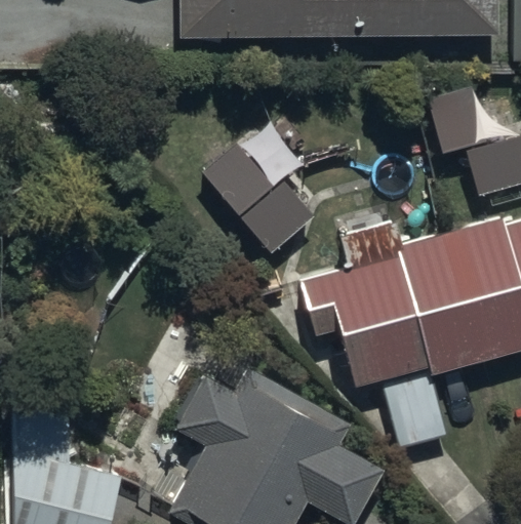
[(496,35),(495,0),(177,0),(178,39),(496,35)]
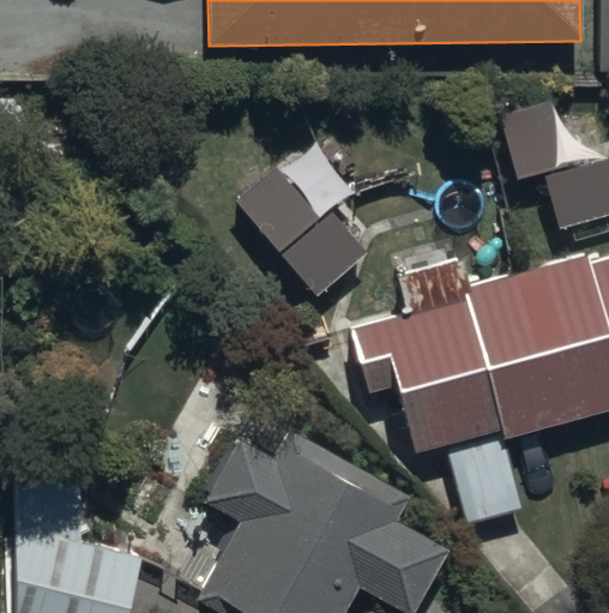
[(595,0),(595,73),(608,72),(608,0),(595,0)]
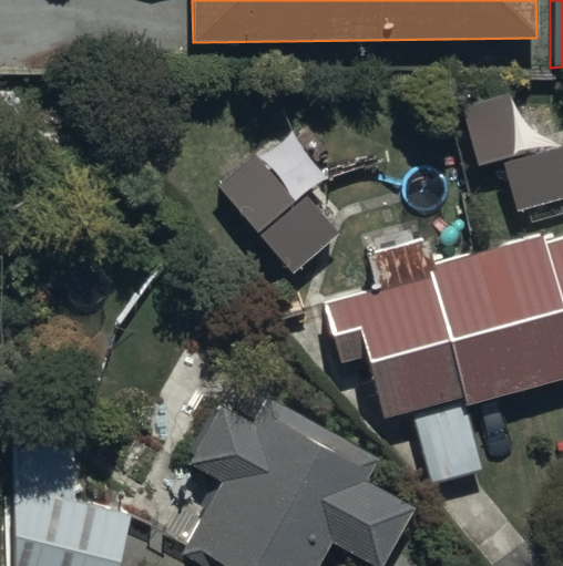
[(562,154),(559,142),(526,151),(509,93),(459,109),(469,140),(430,151),(426,139),(392,148),(408,201),(437,192),(440,202),(507,182),(517,212),(562,197),(562,154)]
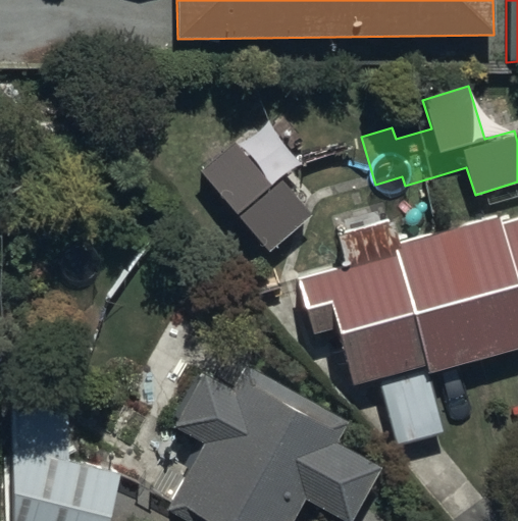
[(236,139),(202,167),(270,251),(313,215),(282,178),(274,185),(236,139)]
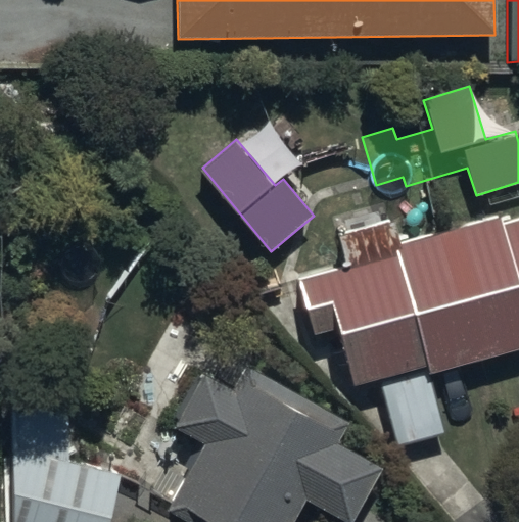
[(429,373),(518,349),(518,221),(501,226),(498,217),(400,242),(390,201),(333,216),(347,268),(295,281),(310,336),(337,329),(351,385),(380,378),(397,445),(444,433),(429,373)]
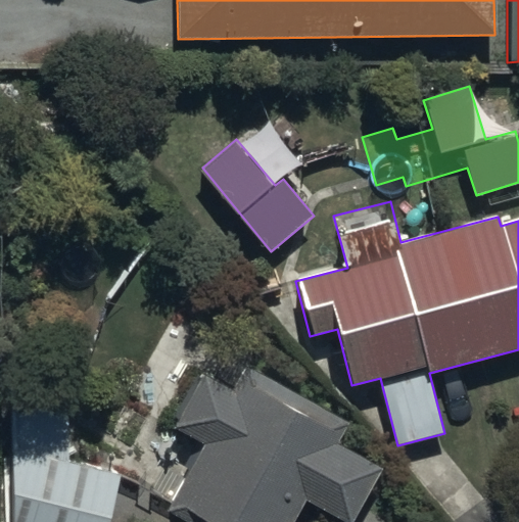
[(344,521),(350,521),(382,467),(337,442),(348,422),(247,365),(233,389),(206,375),(177,428),(207,445),(173,508),(198,521),(290,521),(303,499),(344,521)]
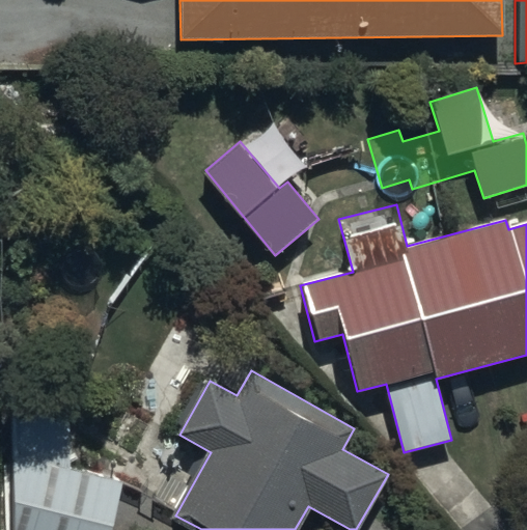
[(0,529),(113,529),(126,481),(74,469),(74,415),(20,401),(0,481),(0,529)]
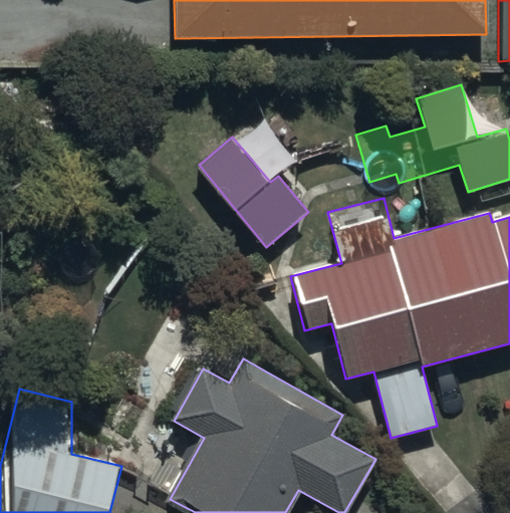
All buildings are outlined.
